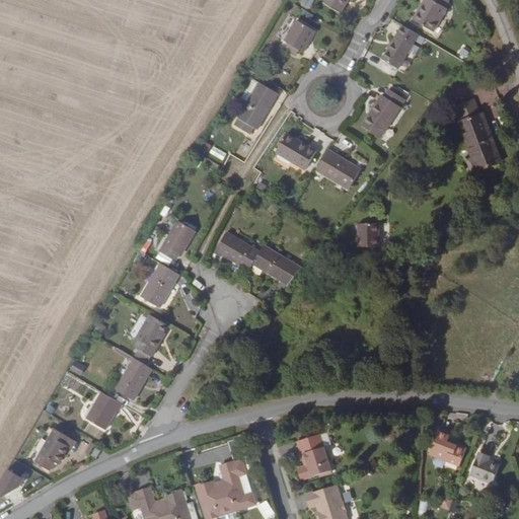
[(309,9),(313,0),(302,0),(300,4),(309,9)]
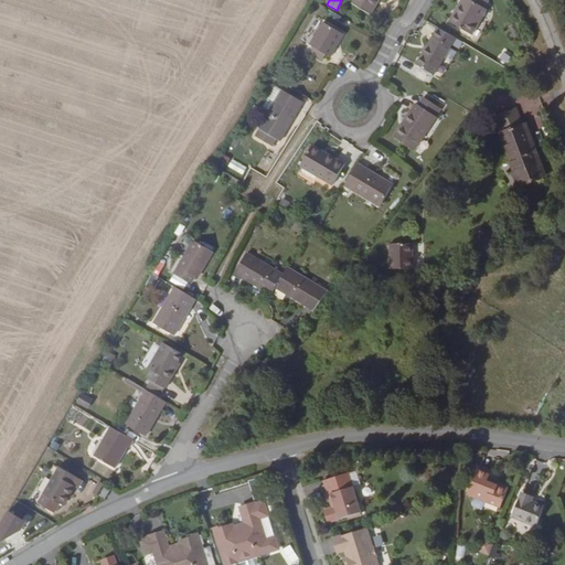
[(383,0),(353,0),(352,4),(370,16),(379,0),(380,0),(383,1),(383,0)]
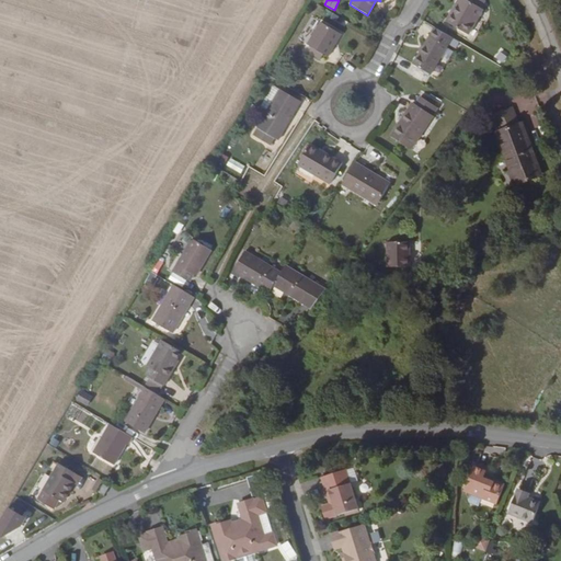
[(458,0),(445,22),(468,35),(483,10),(481,9),(485,1),(482,0),(458,0)]
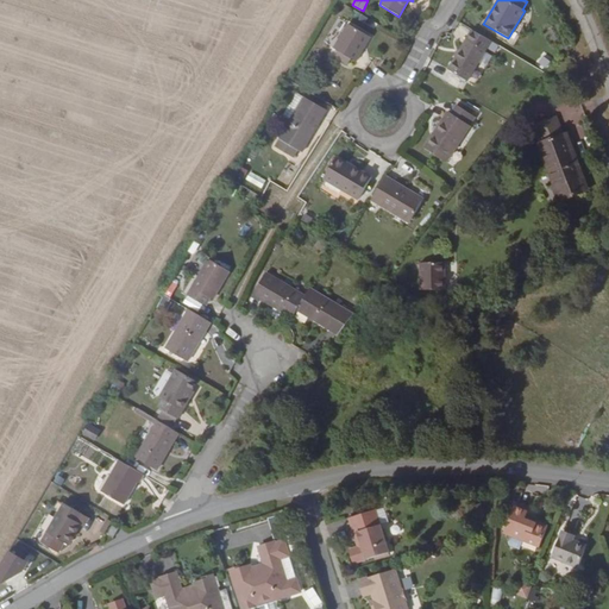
[(356,62),(370,38),(347,24),(333,49),(338,52),(334,58),(347,66),(351,60),(356,62)]
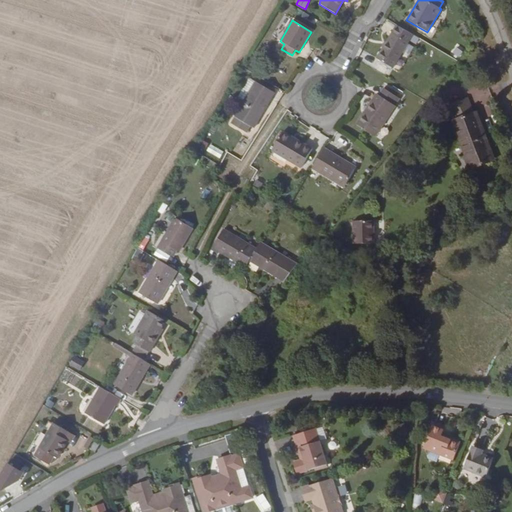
[(393,69),(412,35),(396,26),(376,59),(393,69)]
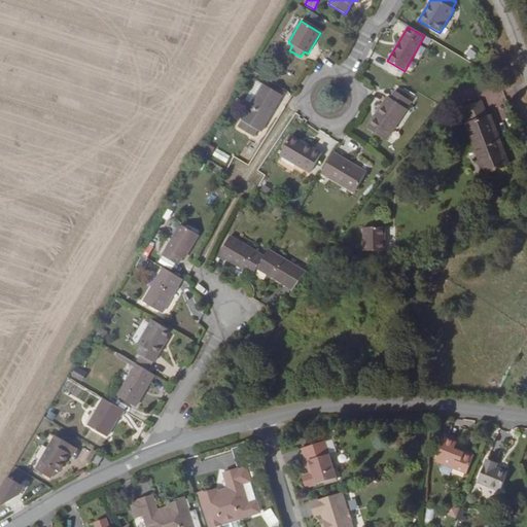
[(472,46),(466,54),(472,59),(479,51),(472,46)]
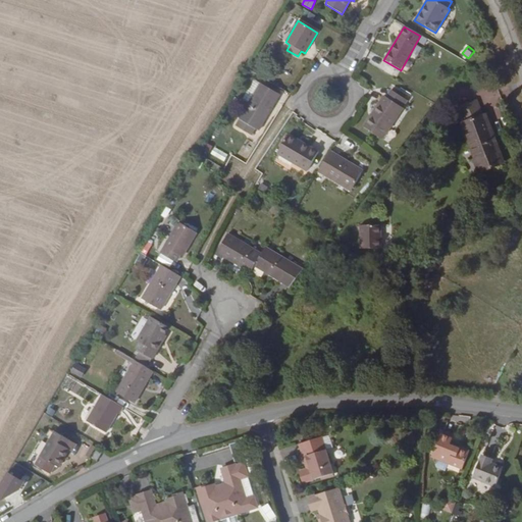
[(247,107),(259,86),(253,82),(240,103),(247,107)]
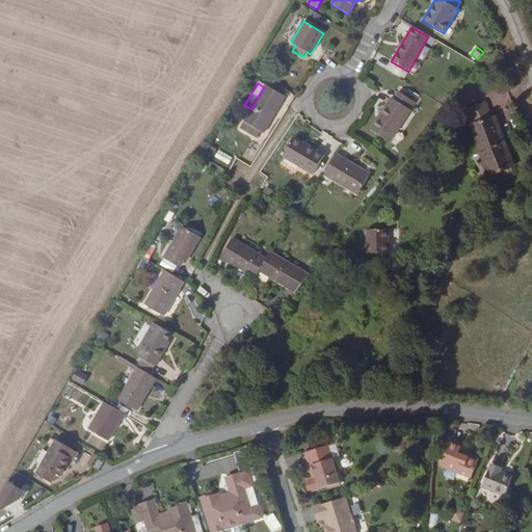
[(265,85),(264,87),(251,109),(240,129),(256,139),(260,132),(264,134),(285,97),(265,85)]
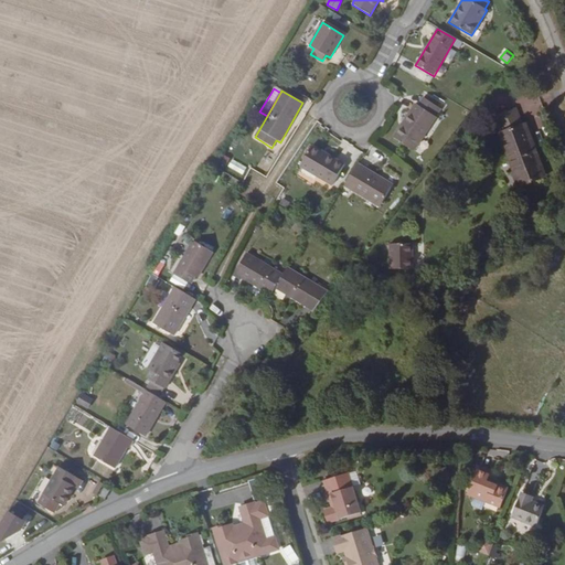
[(436,117),(440,109),(423,97),(418,105),(415,104),(393,138),(414,151),(436,117)]
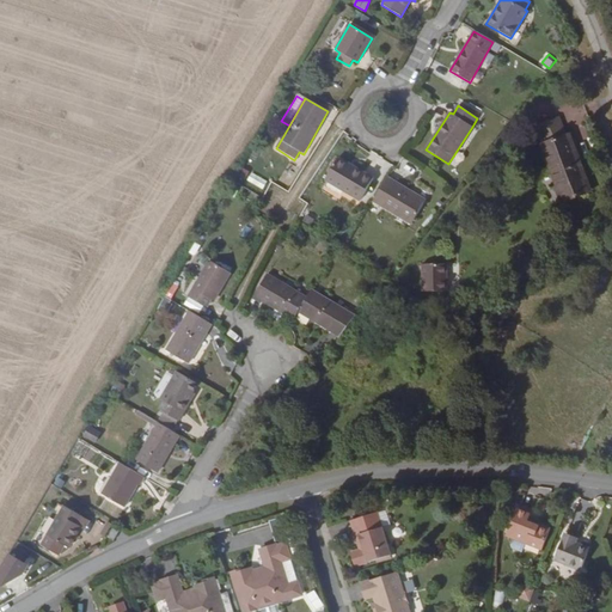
[(561,187),(567,202),(589,193),(567,135),(565,136),(558,118),(538,126),(545,144),(543,145),(560,188),(561,187)]
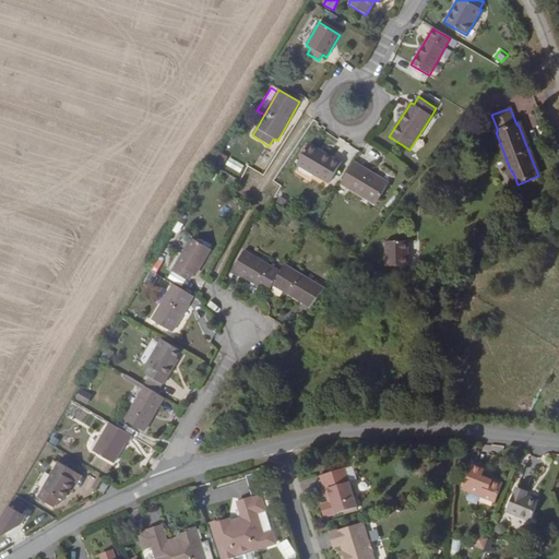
[(329,185),(341,164),(309,144),(296,165),(329,185)]
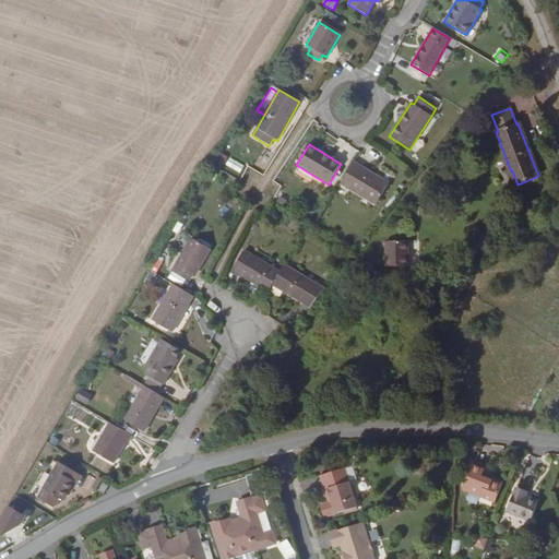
[(354,162),(340,185),(376,205),(388,185),(376,178),(377,176),(354,162)]
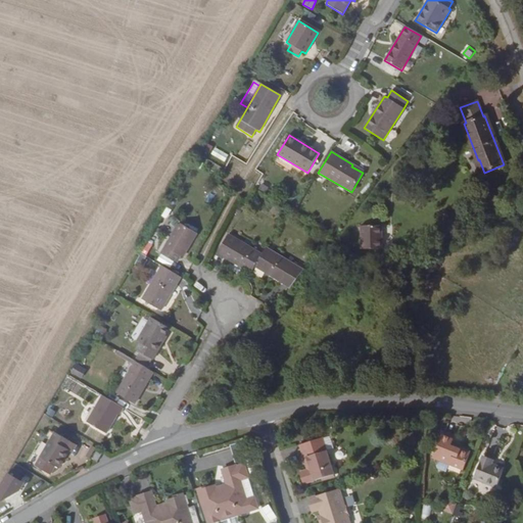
[(478,175),(484,173),(479,159),(478,160),(473,162),(478,175)]
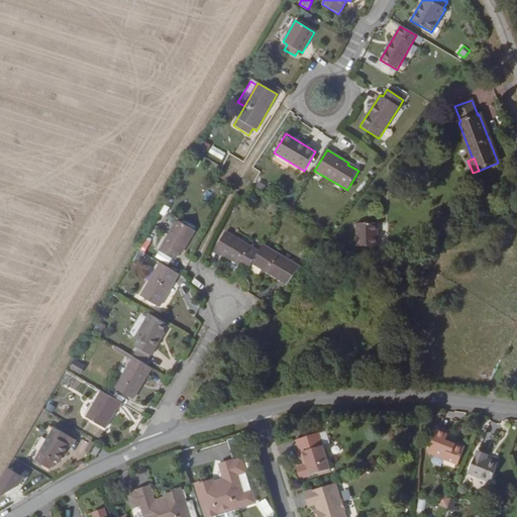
[(347,165),(358,171),(359,170),(348,163),(347,165)]
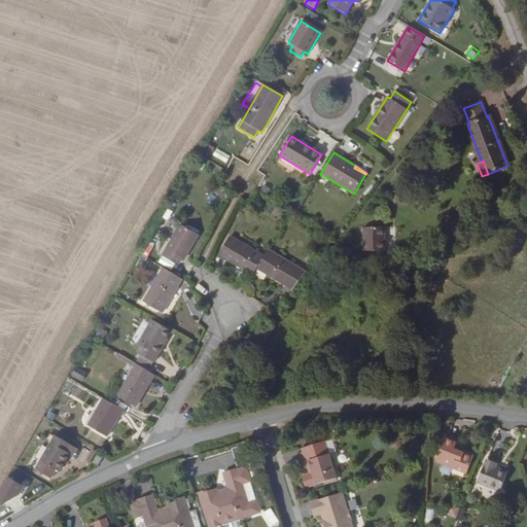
[(387,249),(388,225),(367,223),(365,247),(387,249)]
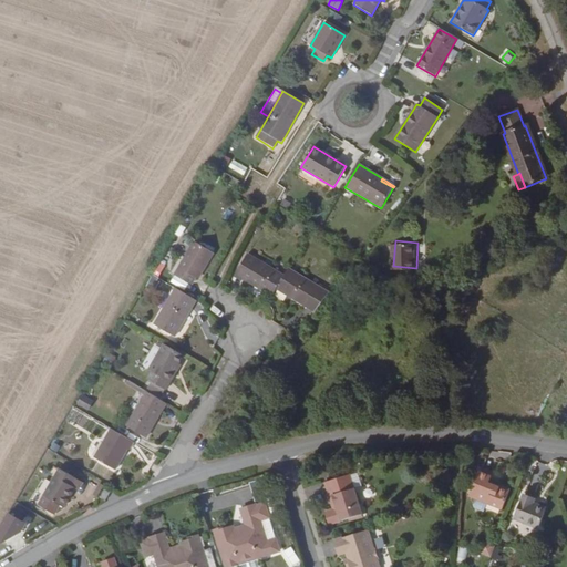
[(174,275),(192,286),(195,279),(198,280),(214,254),(194,241),(174,275)]
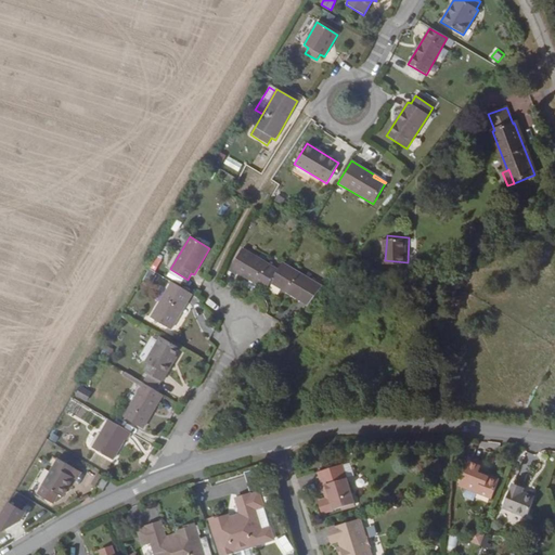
[(266,291),(270,284),(278,270),(242,249),(229,271),(236,275),(237,274),(266,291)]
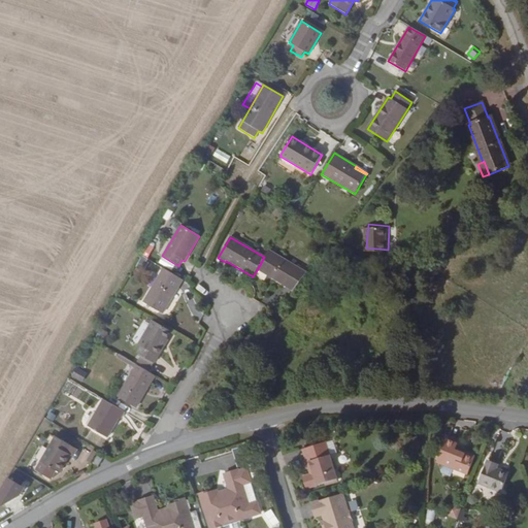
[(257,270),(293,292),(307,273),(268,251),(264,257),(257,270)]
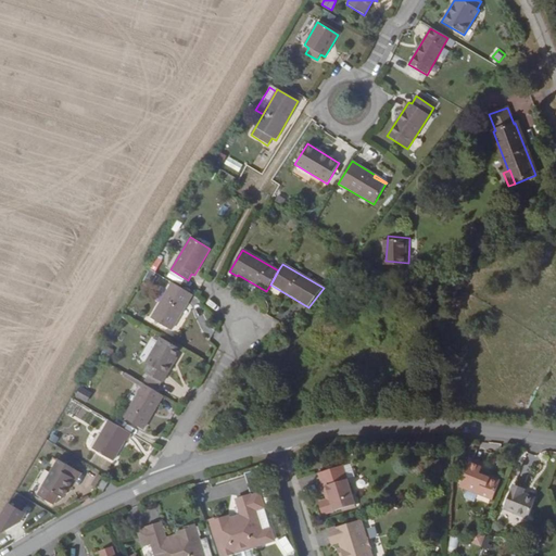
[(192,295),(172,283),(150,318),(172,331),(192,295)]
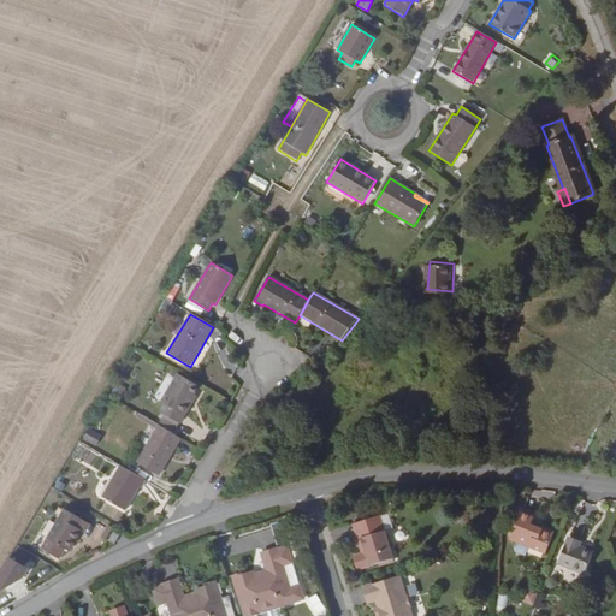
[(200,388),(178,374),(161,402),(165,404),(159,413),(179,425),(191,404),(190,403),(200,388)]
